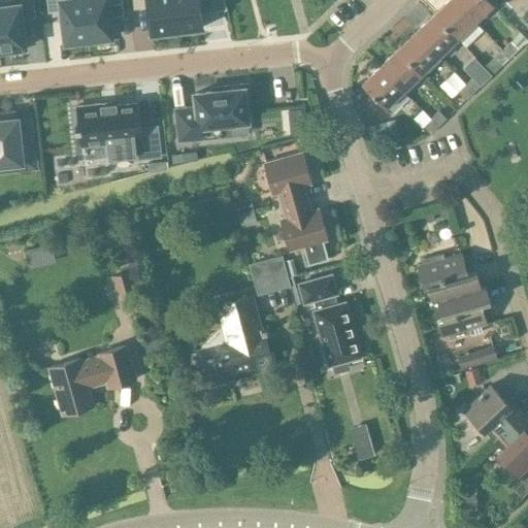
[(0,51),(10,50),(10,54),(24,52),(23,48),(27,47),(23,19),(36,17),(33,0),(8,0),(0,1),(0,51)]
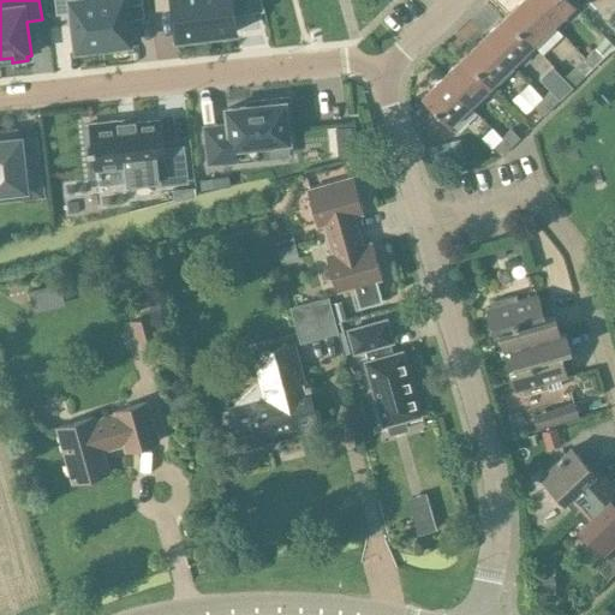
[(54,0),(55,13),(70,12),(75,51),(102,47),(95,0),(54,0)]
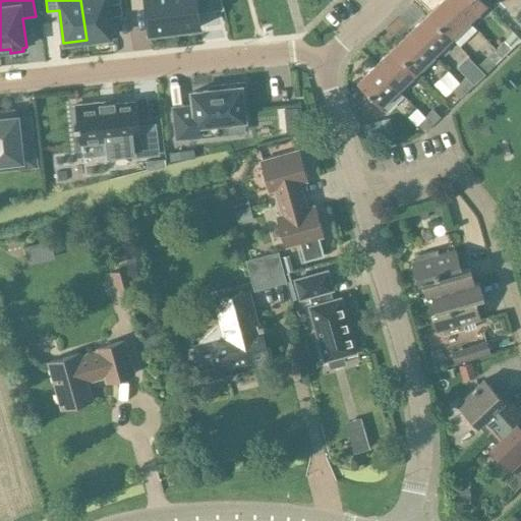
[(80,0),(87,40),(92,39),(93,43),(107,42),(106,38),(111,37),(107,4),(120,2),(120,0),(80,0)]
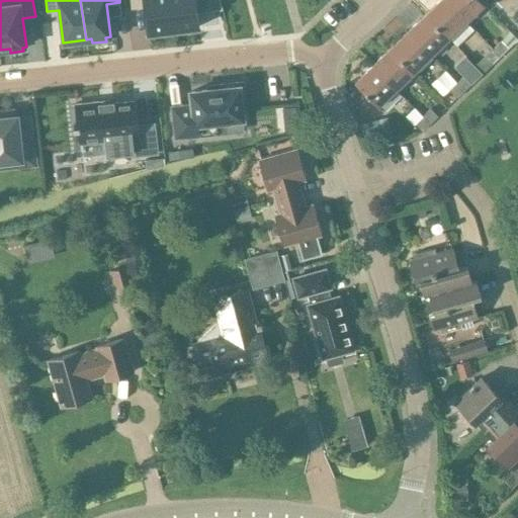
[(169,0),(130,0),(132,8),(144,6),(148,33),(160,31),(161,35),(173,33),(169,0)]
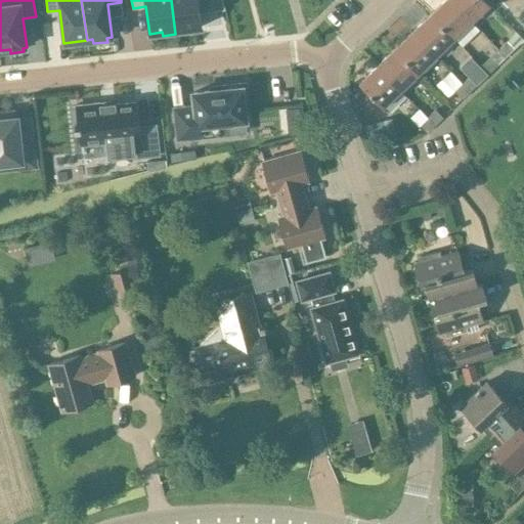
[(171,0),(175,34),(188,33),(187,29),(201,28),(198,0),(199,0),(171,0)]
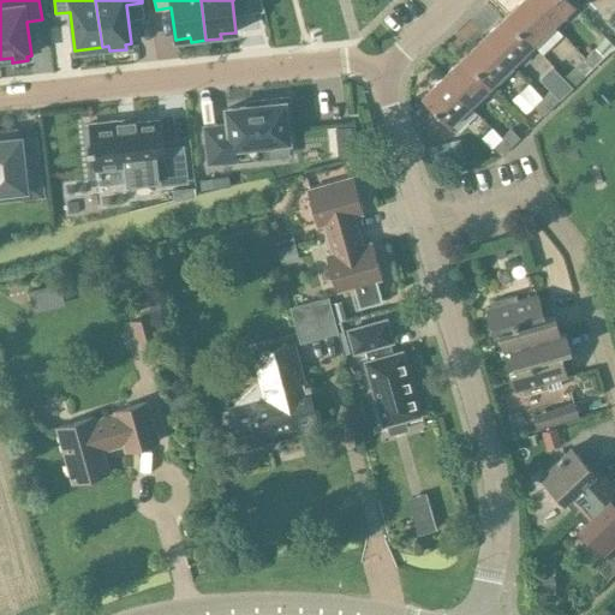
[(531,46),(551,25),(526,0),(521,0),(503,18),(531,46)]
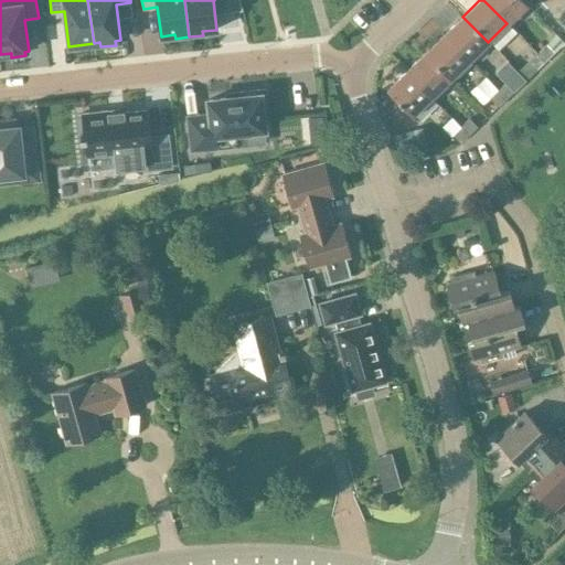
[(483,0),(507,23),(526,4),(521,0),(483,0)]
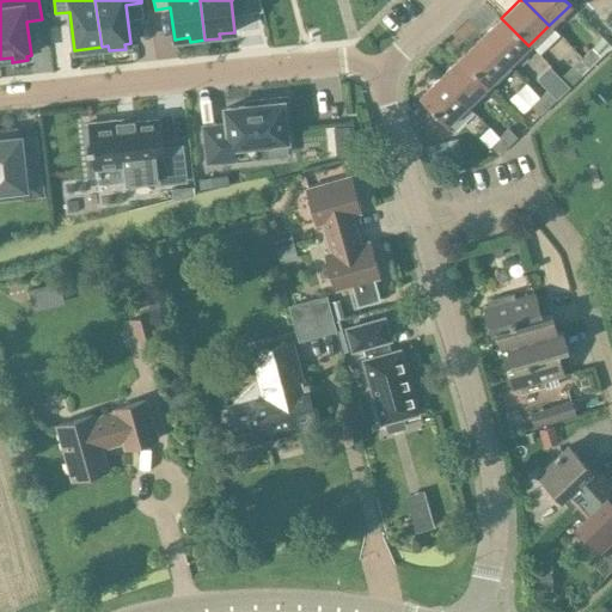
[(604,19),(610,13),(606,0),(564,0),(570,5),(582,0),(592,10),(594,7),(604,19)]
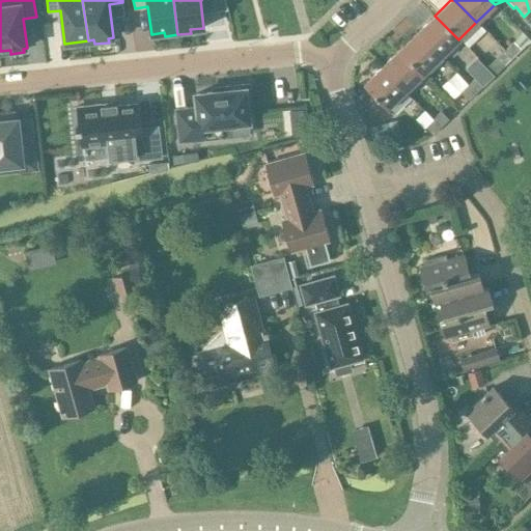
[(440,57),(458,39),(435,16),(417,32),(440,57)]
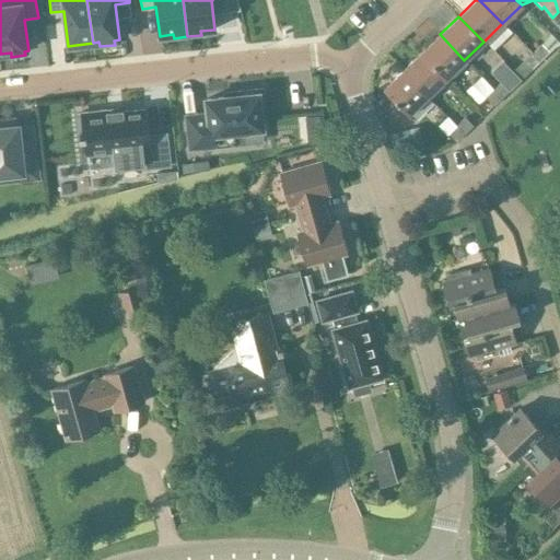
[(445,79),(464,60),(440,34),(420,53),(445,79)]
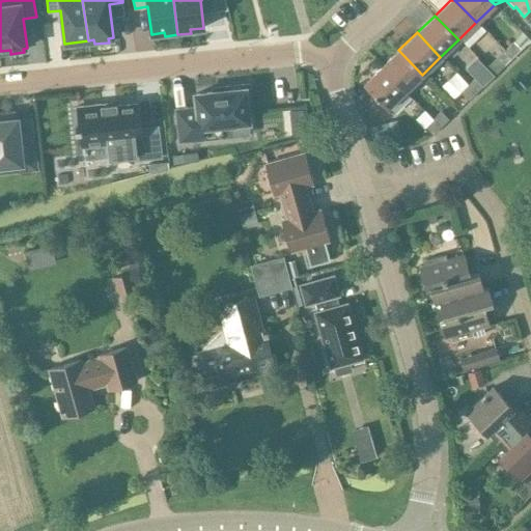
[(513,40),(503,51),(510,59),(521,49),(513,40)]
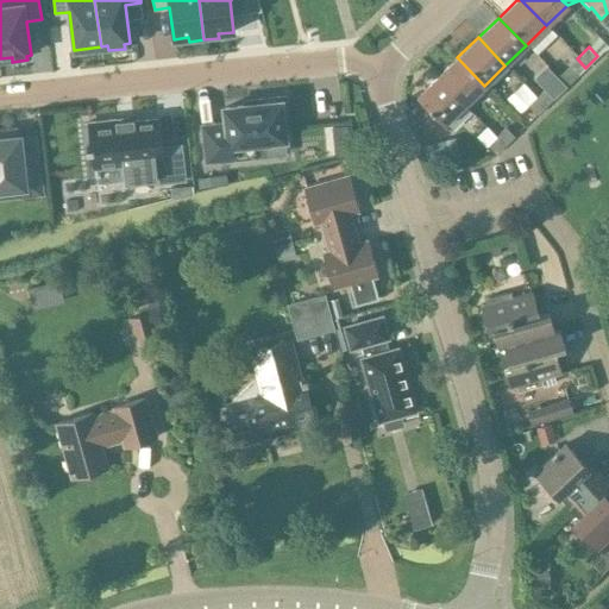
[(464,105),(484,86),(457,57),(437,76),(464,105)]
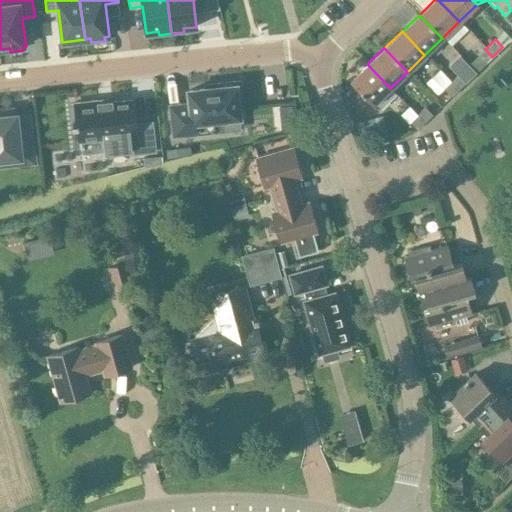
[(492,57),(485,49),(479,55),(486,62),(492,57)]
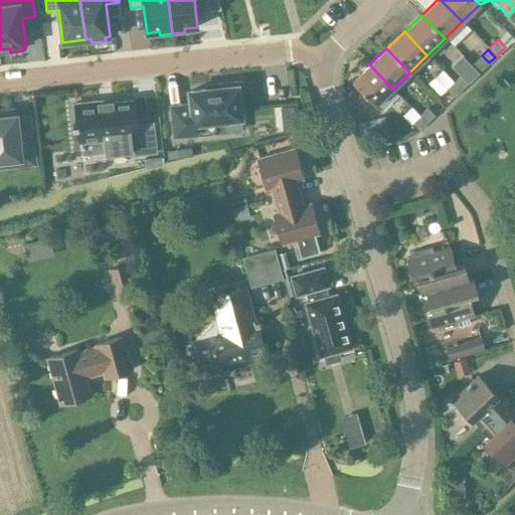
[(375,106),(392,89),(369,64),(351,81),(375,106)]
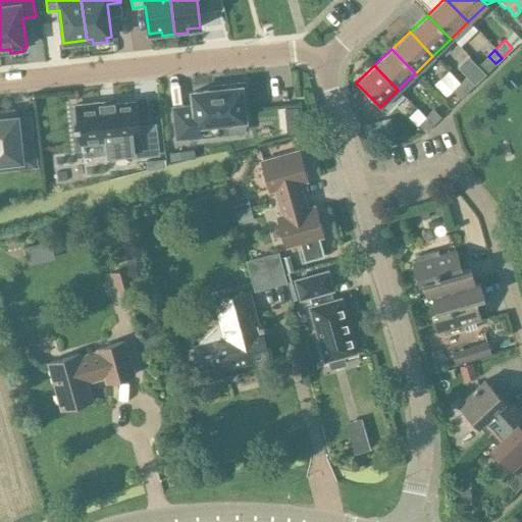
[(447,70),(438,83),(451,91),(459,79),(447,70)]
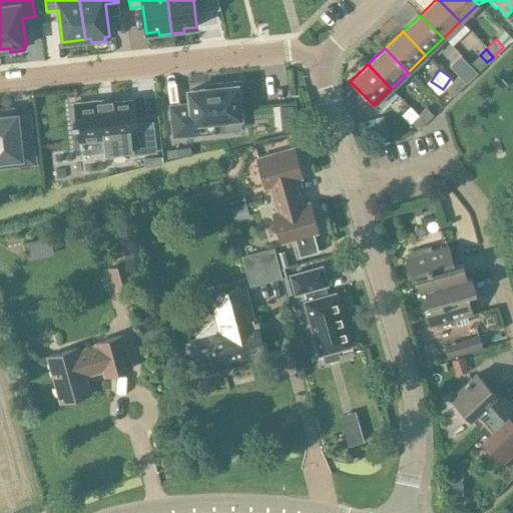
[(460,73),(451,82),(458,90),(468,81),(460,73)]
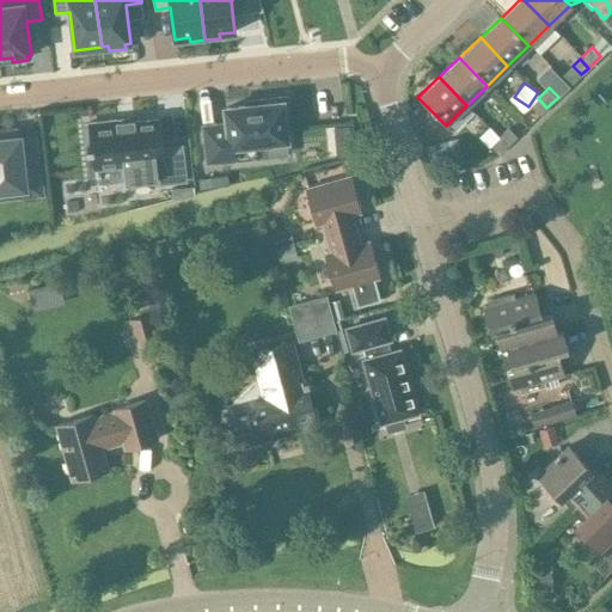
[(203,133),(207,163),(255,158),(254,144),(287,140),(285,121),(289,121),(287,97),(259,99),(261,104),(226,108),(227,129),(204,132),(204,126),(202,126),(203,133)]
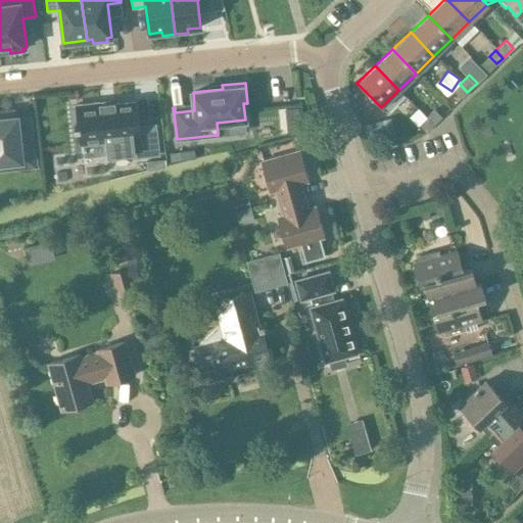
[(467,92),(460,84),(454,90),(462,98),(467,92)]
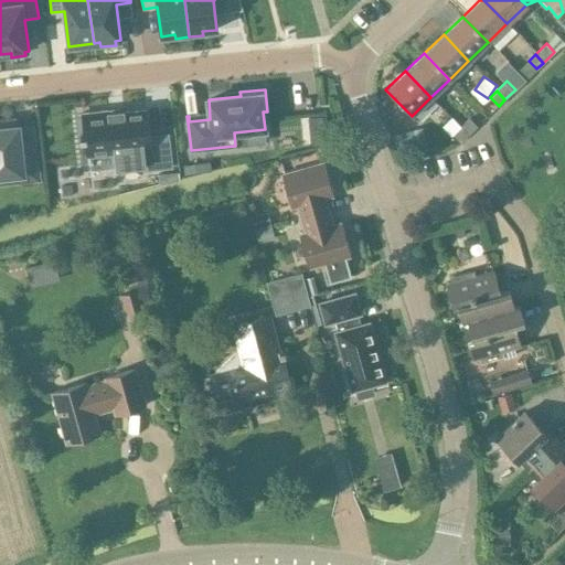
[(149,137),(146,109),(124,113),(123,110),(107,112),(107,110),(82,114),(83,117),(77,117),(81,145),(85,145),(87,155),(114,151),(116,169),(144,166),(144,170),(171,167),(168,135),(149,137)]
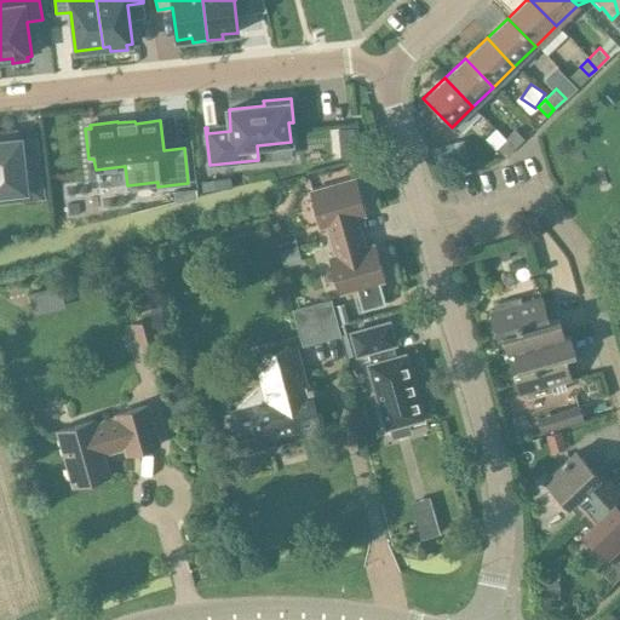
[(505,139),(506,138),(497,130),(488,138),(497,148),(505,139)]
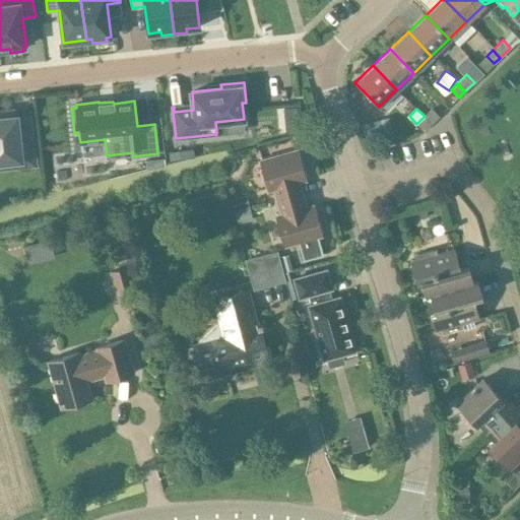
[(425,116),(424,117),(431,125),(440,117),(432,109),(425,116)]
